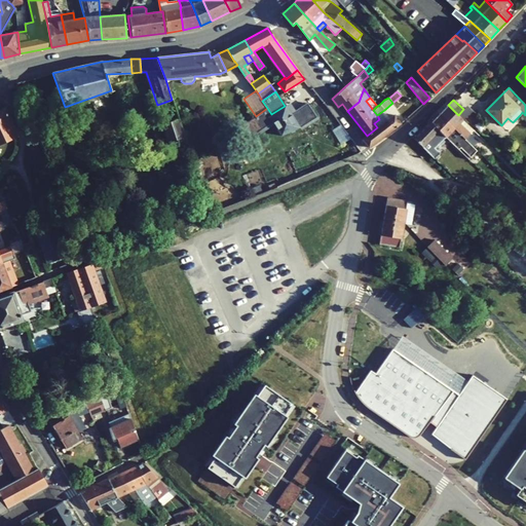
[(280,136),(299,127),(285,106),(271,114),(268,116),(280,136)]
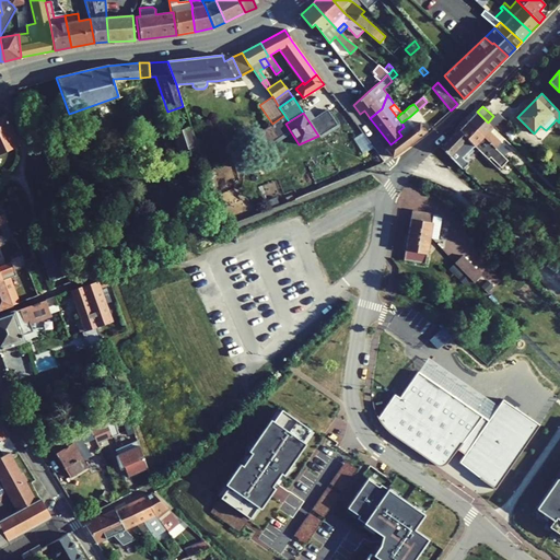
[(503,155),(509,150),(501,142),(489,131),(492,128),(477,113),(468,121),(503,155)]
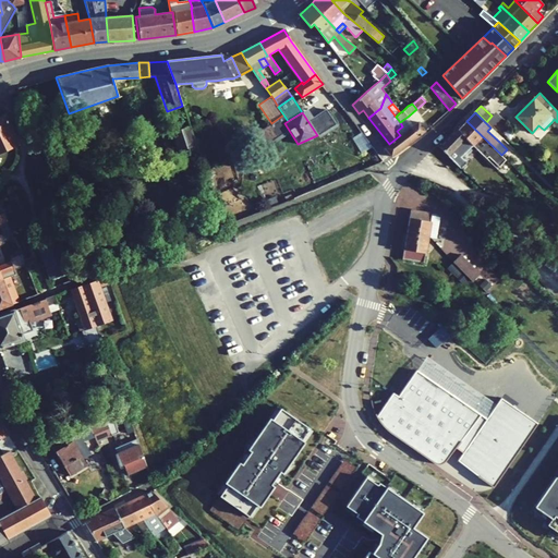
[(32,125),(28,114),(20,118),(23,129),(32,125)]
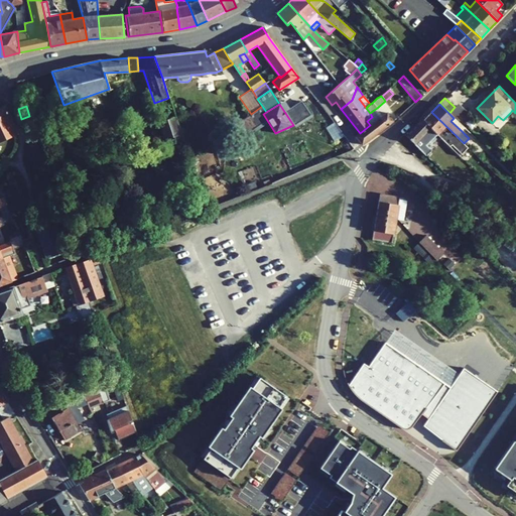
[(0,139),(15,133),(4,107),(0,108),(0,139)]
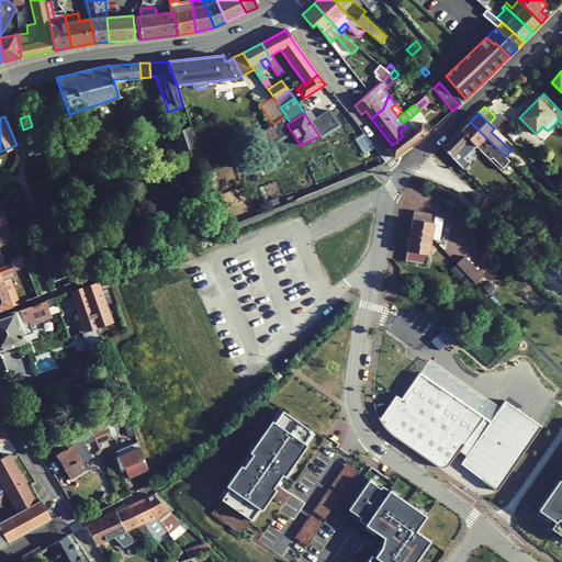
[(403,123),(404,125),(408,122),(414,128),(417,126),(411,117),(403,123)]
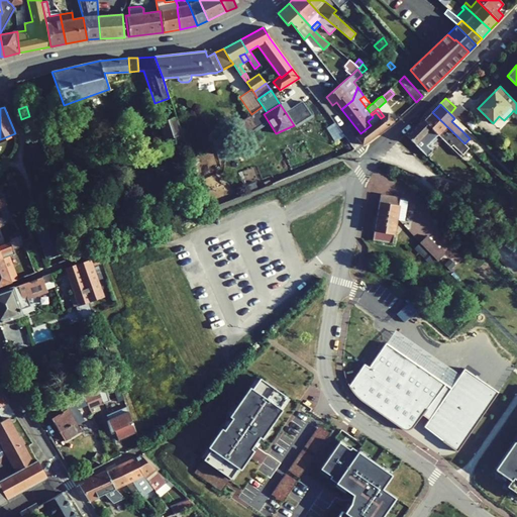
[(373,117),(368,121),(371,125),(360,133),(355,137),(362,145),(394,121),(388,113),(384,116),(381,118),(376,112),(372,115),(373,117)]
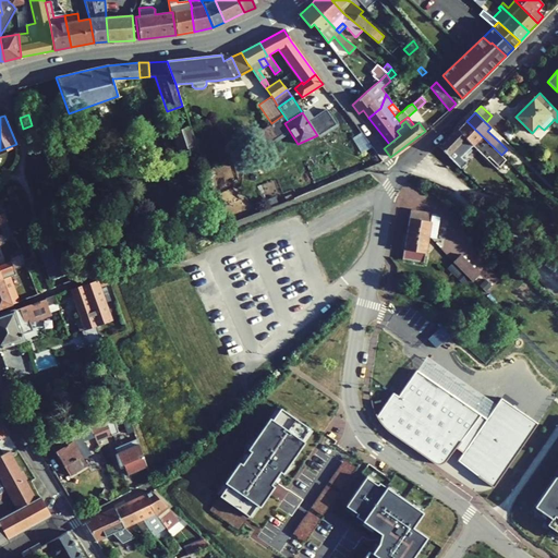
[(488,157),(499,167),(506,159),(501,155),(466,121),(458,130),(473,145),(486,158),(488,157)]
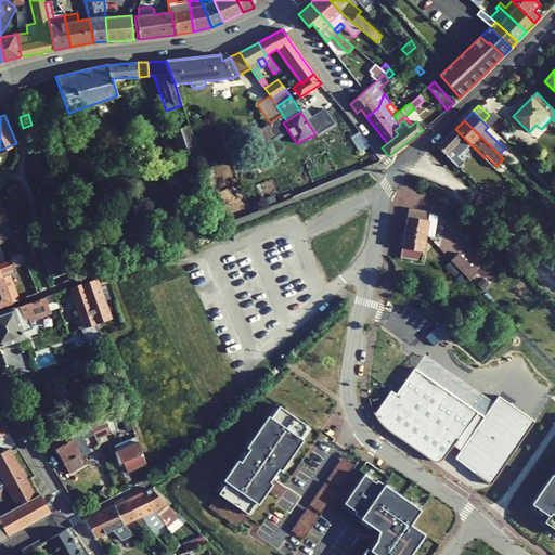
[(171,132),(178,150),(194,143),(188,126),(171,132)]
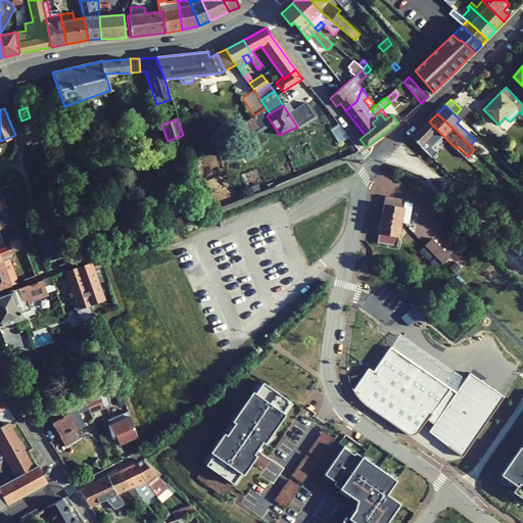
[(457,123),(468,133),(471,130),(460,120),(457,123)]
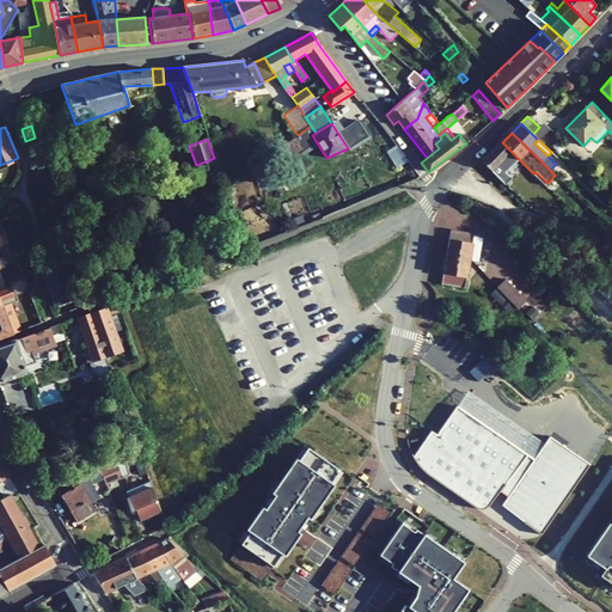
[(519,159),(502,142),(501,141),(481,161),(505,184),(512,178),(506,172),(519,159)]
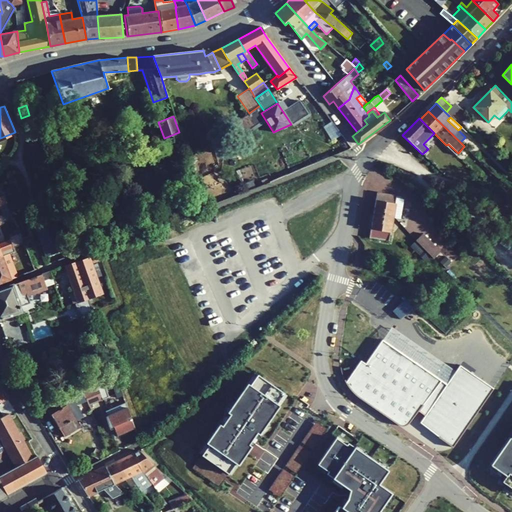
[(34,147),(30,135),(22,138),(27,150),(34,147)]
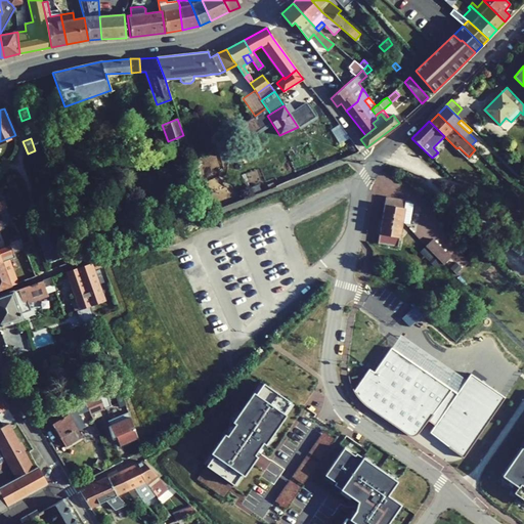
[(190,159),(199,154),(198,149),(188,153),(190,159)]
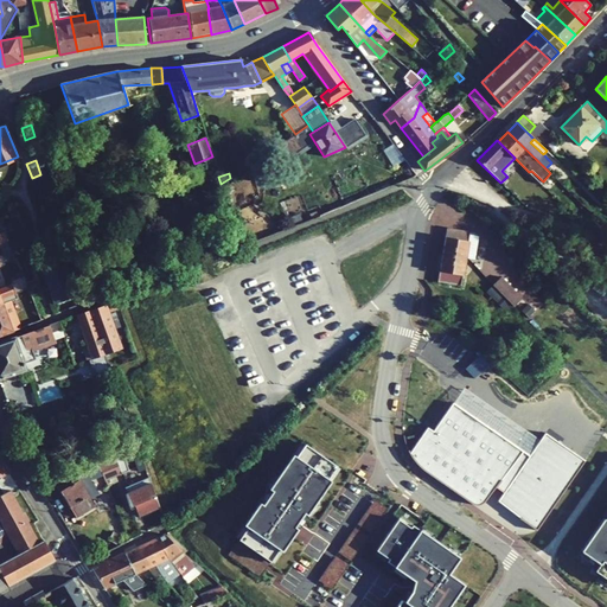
[(593,228),(596,232),(602,225),(598,222),(593,228)]
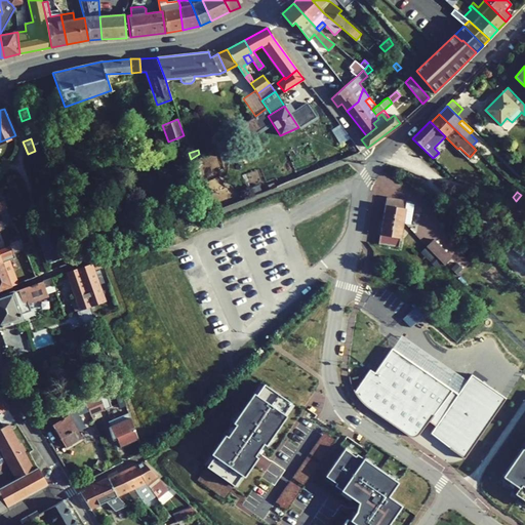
[(382,219),(403,224),(406,203),(406,200),(387,197),(382,219)]
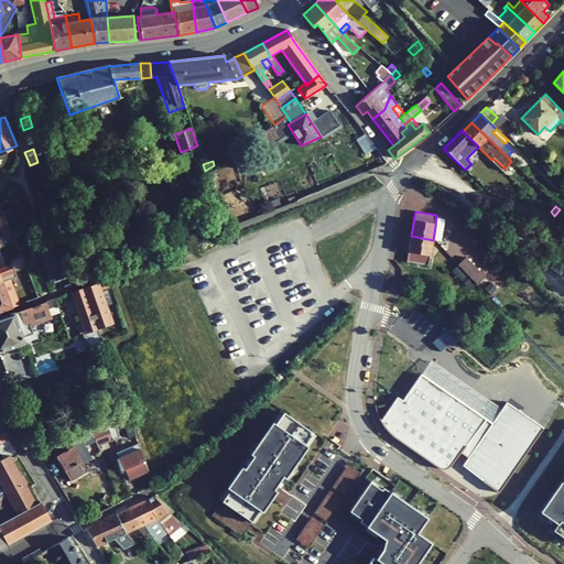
[(433,240),(441,240),(444,219),(436,218),(433,240)]
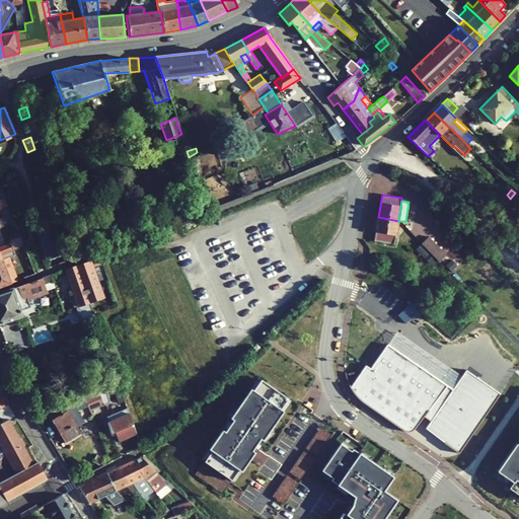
[(0,227),(14,222),(7,205),(0,208),(0,213),(2,218),(0,218),(0,227)]
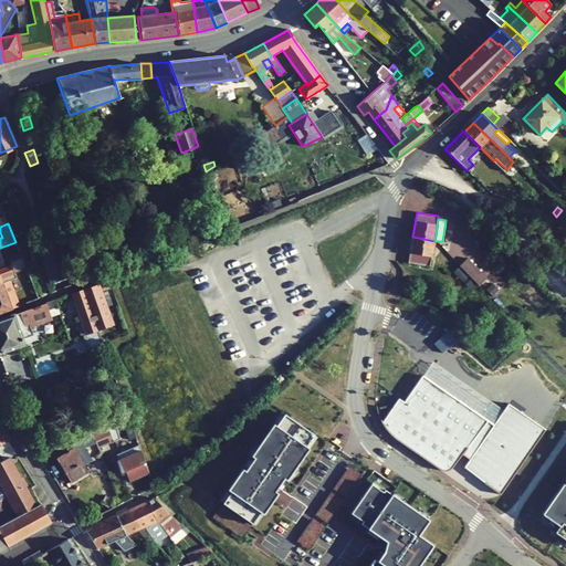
[(408,263),(430,266),(435,241),(412,237),(408,263)]
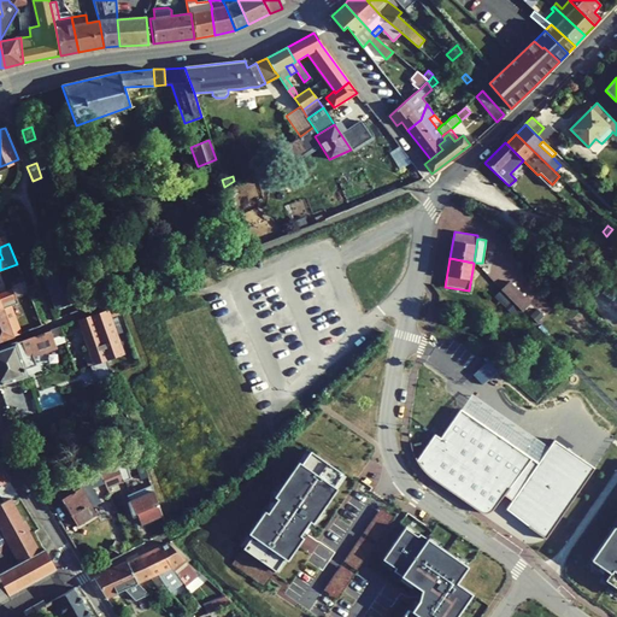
[(68,268),(43,276),(47,288),(54,310),(80,300),(68,268)]
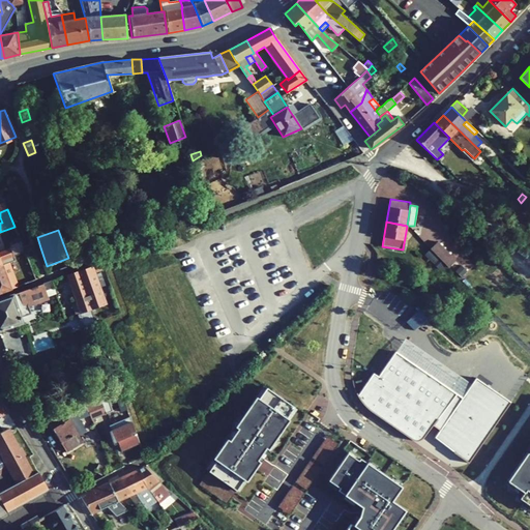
[(414,247),(422,255),(429,248),(420,240),(414,247)]
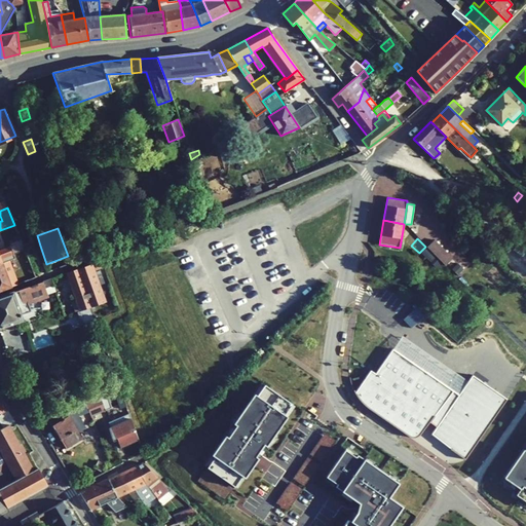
[(22,239),(10,245),(13,254),(25,249),(22,239)]
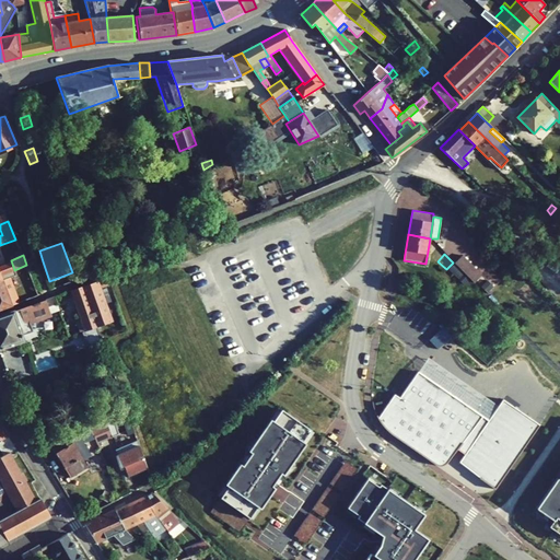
[(454,263),(475,282),(481,276),(462,256),(454,263)]
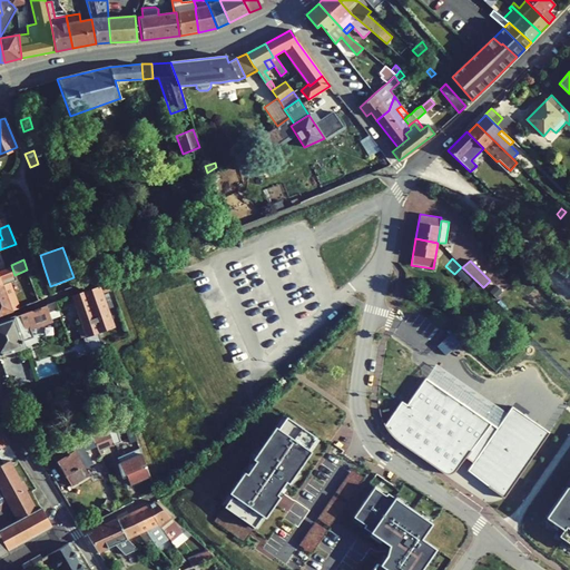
[(15,275),(11,265),(0,268),(0,285),(2,285),(1,283),(9,279),(8,278),(15,275)]
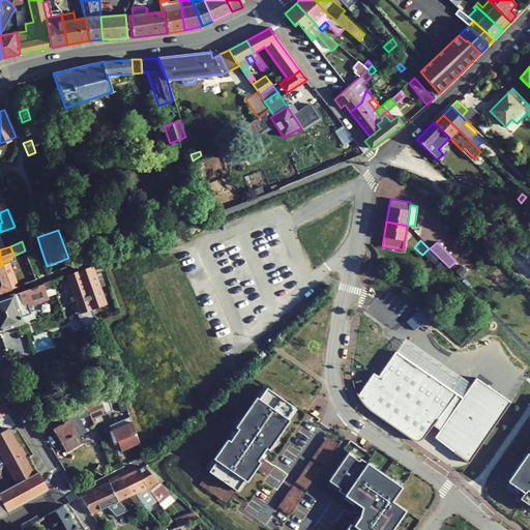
[(84,252),(77,254),(80,262),(90,259),(89,255),(86,252),(84,252)]
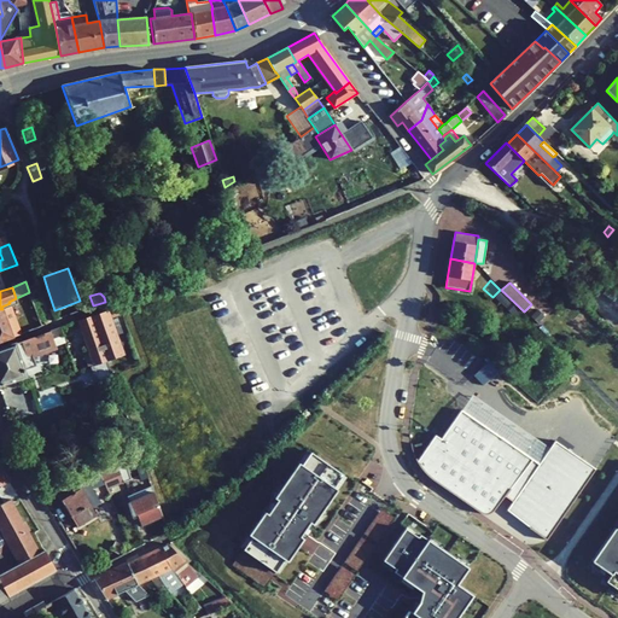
[(10,307),(3,309),(0,309),(0,342),(21,334),(10,307)]
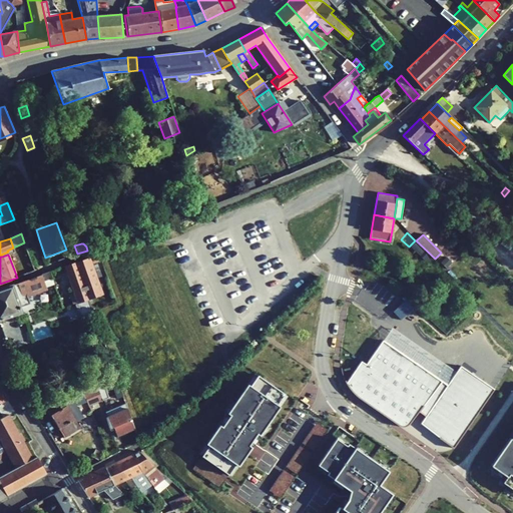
[(90,264),(88,258),(65,266),(74,292),(75,293),(69,295),(72,304),(74,304),(77,303),(77,304),(89,300),(101,295),(90,264)]
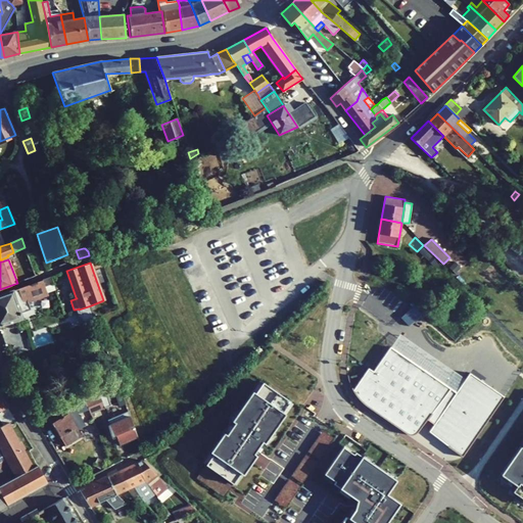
[(449,268),(456,273),(461,268),(456,263),(449,268)]
